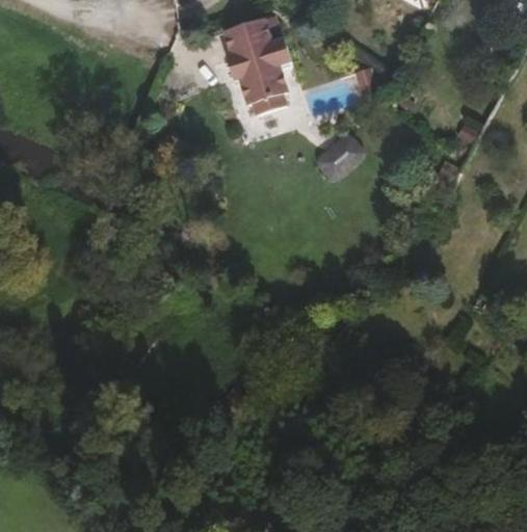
[(287,90),(280,69),(274,54),(287,50),(281,32),(268,36),(262,17),(222,30),(231,53),(226,55),(234,80),(239,78),(248,104),(253,102),(257,114),(287,104),(283,92),(287,90)]
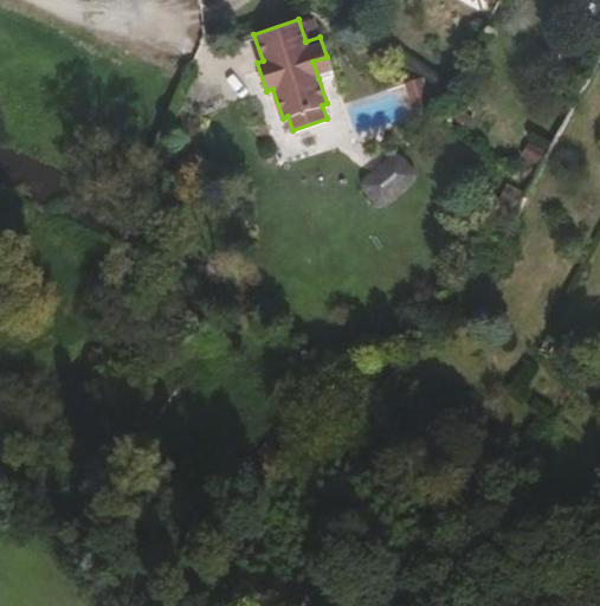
[(331,73),(327,57),(313,62),(318,78),(331,73)]
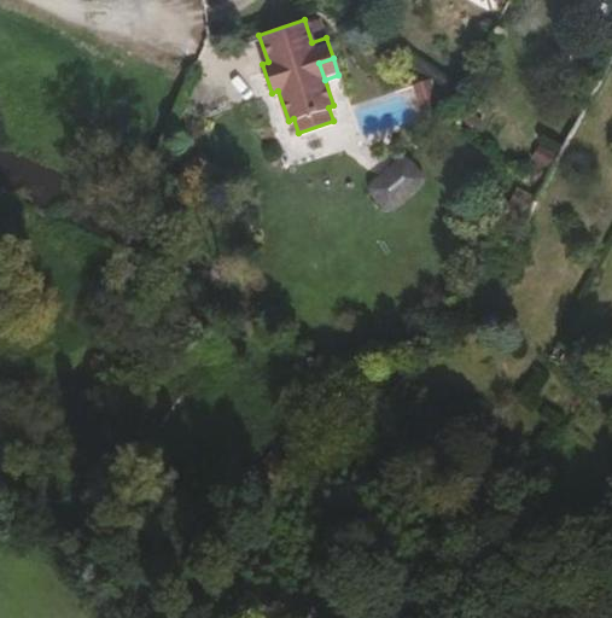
[(432,110),(420,75),(403,82),(414,117),(432,110)]
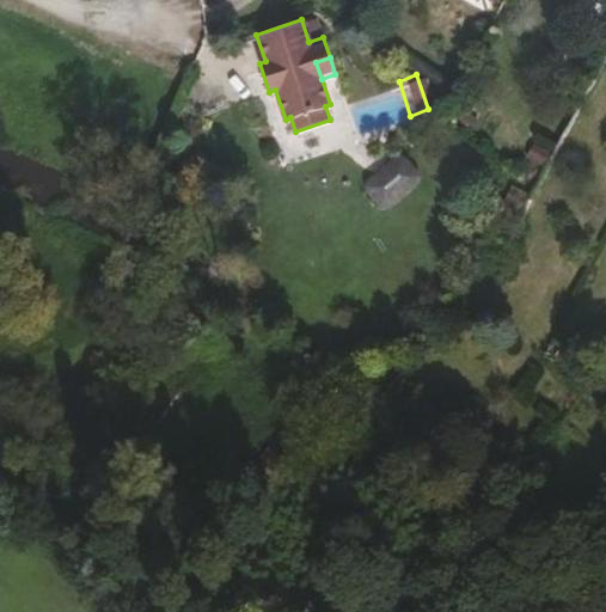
[(530,138),(520,159),(538,166),(548,146),(530,138)]
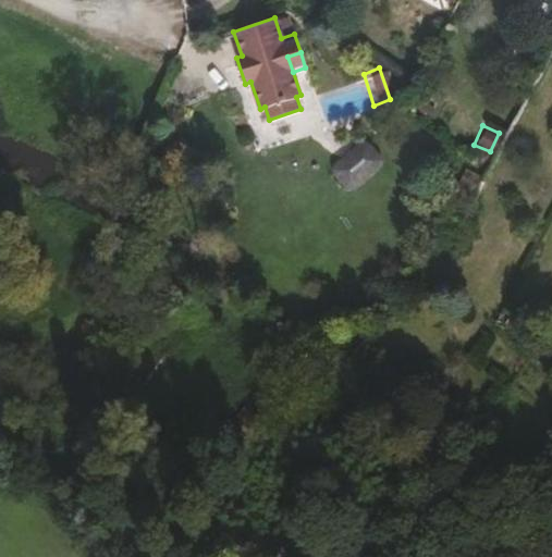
[(358,138),(324,171),(346,194),(380,161),(358,138)]
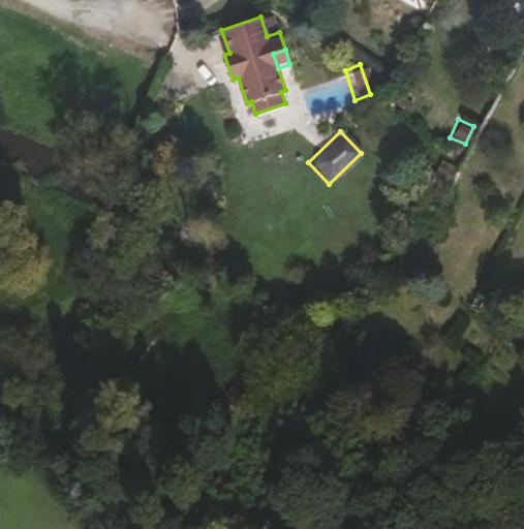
[(448,186),(452,166),(435,163),(431,183),(448,186)]
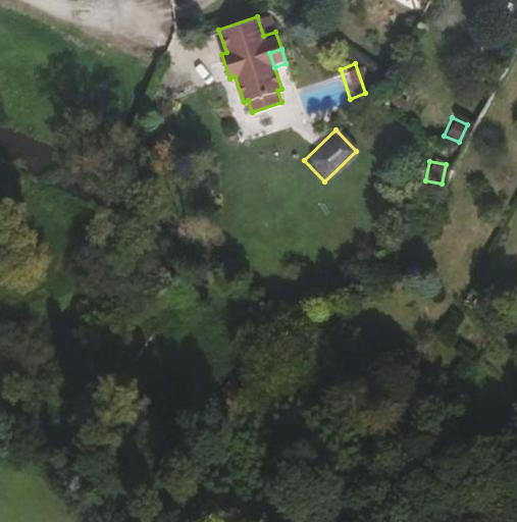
All buildings are outlined.
